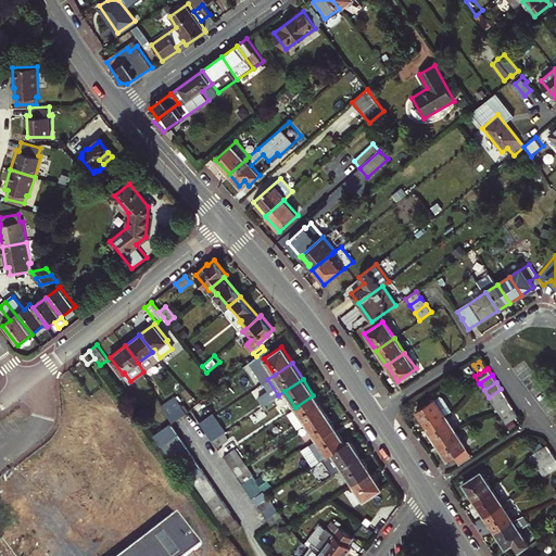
[(489,397),(493,404),(506,395),(501,389),(489,397)]
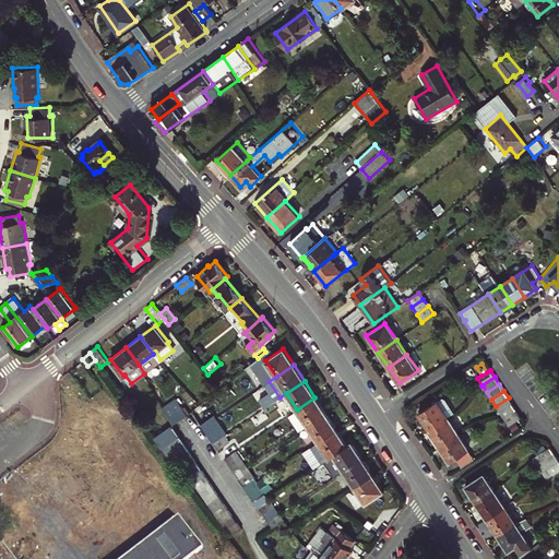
[(308,426),(325,414),(314,397),(297,409),(289,415),(300,430),(308,426)]
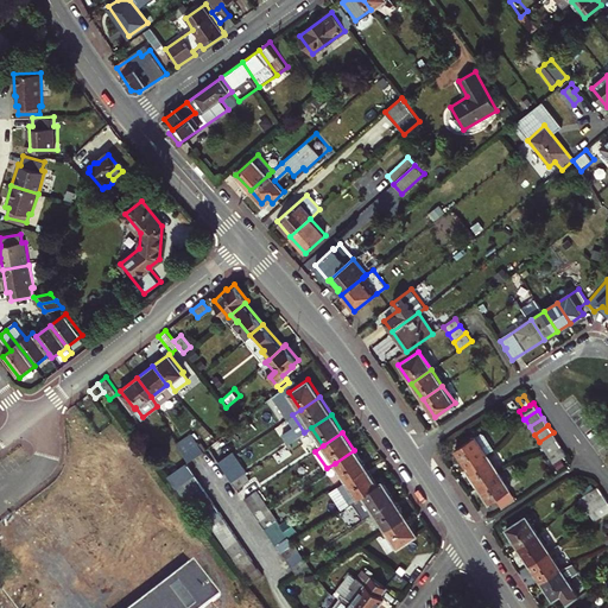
[(539,442),(544,449),(557,441),(553,432),(539,442)]
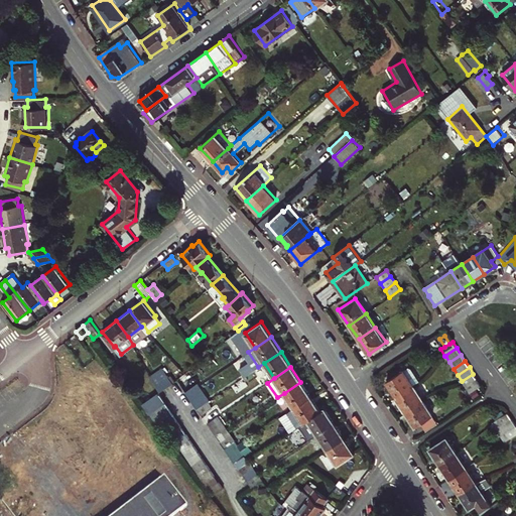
[(161,393),(174,382),(162,368),(152,377),(161,393)]
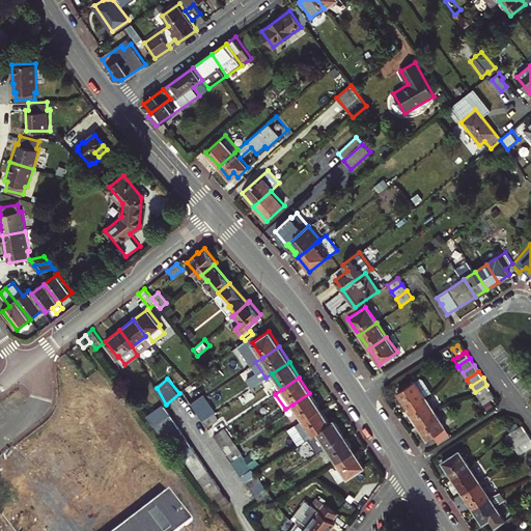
[(408,408),(424,396),(421,392),(427,388),(421,380),(418,380),(415,382),(414,381),(397,392),(408,408)]
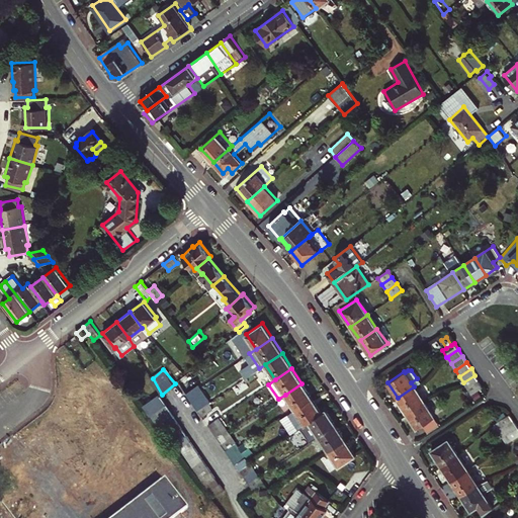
[(464,384),(467,389),(480,381),(475,375),(463,382),(464,384)]
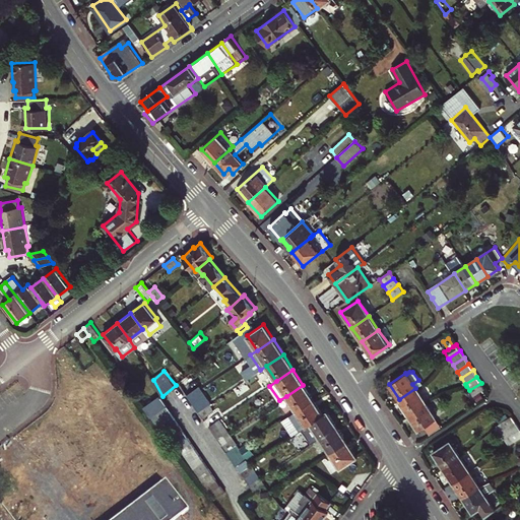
[(415,388),(421,385),(418,380),(412,384),(415,388)]
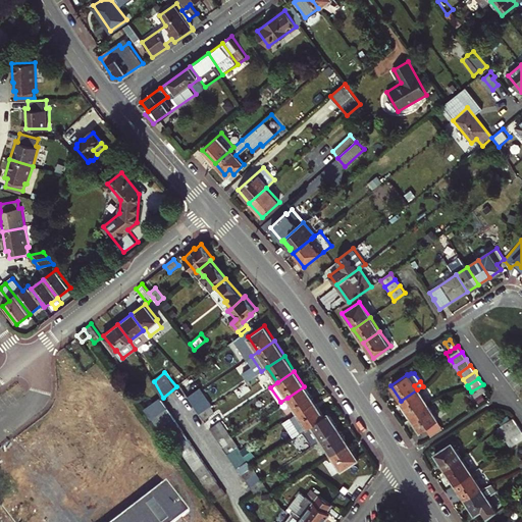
[(471,392),(475,399),(487,390),(483,384),(471,392)]
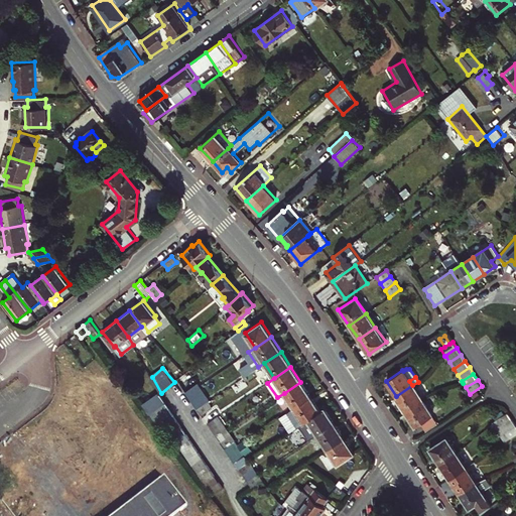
[(284,393),(293,407),(310,396),(300,382),(284,393)]
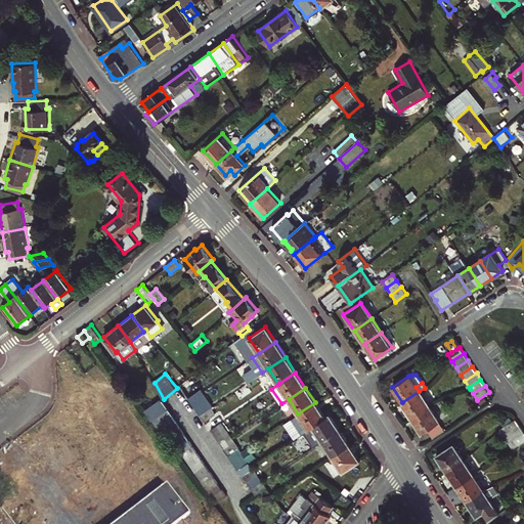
[(412,418),(429,407),(419,391),(402,402),(412,418)]
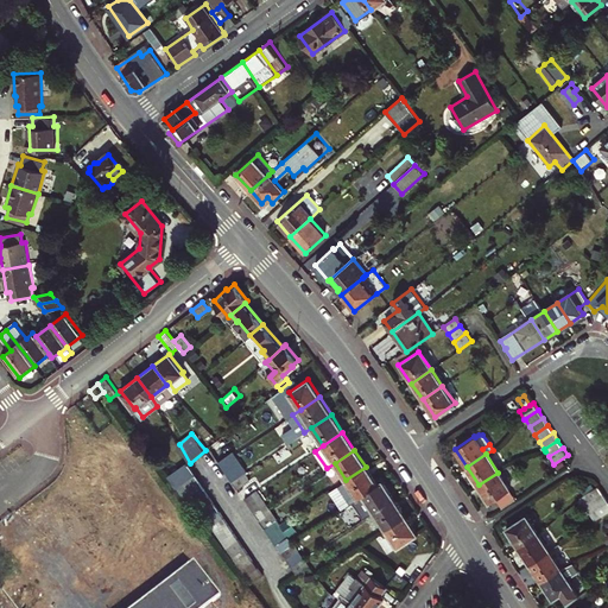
[(223,467),(228,474),(241,466),(236,458),(223,467)]
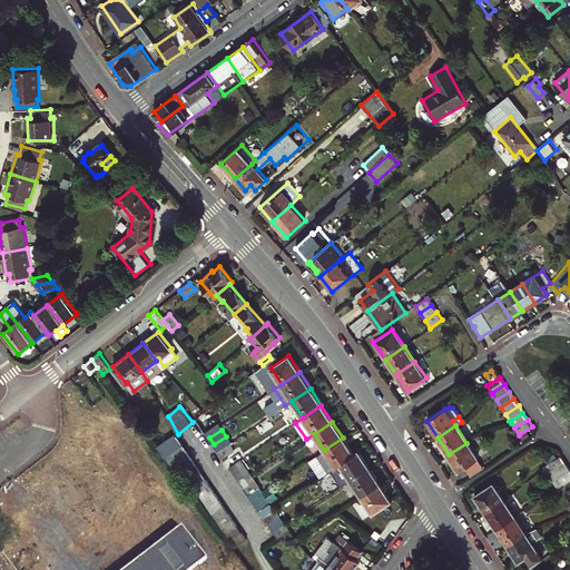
[(165,445),(169,452),(180,443),(176,436),(165,445)]
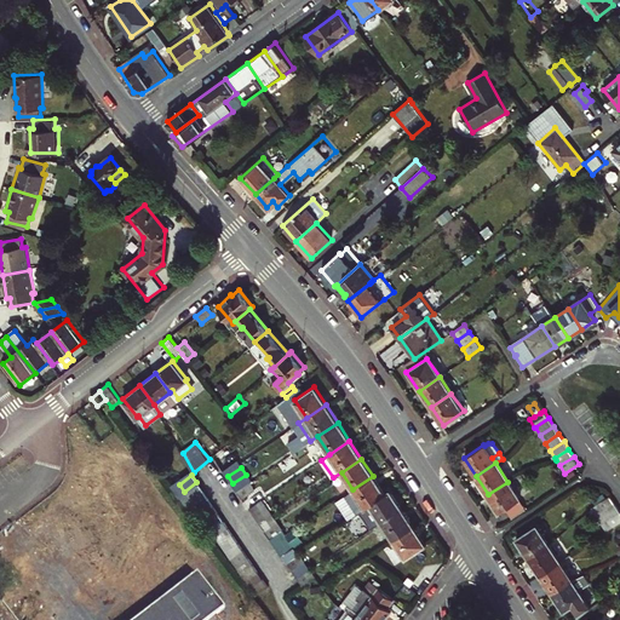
[(233,483),(237,491),(251,482),(246,475),(233,483)]
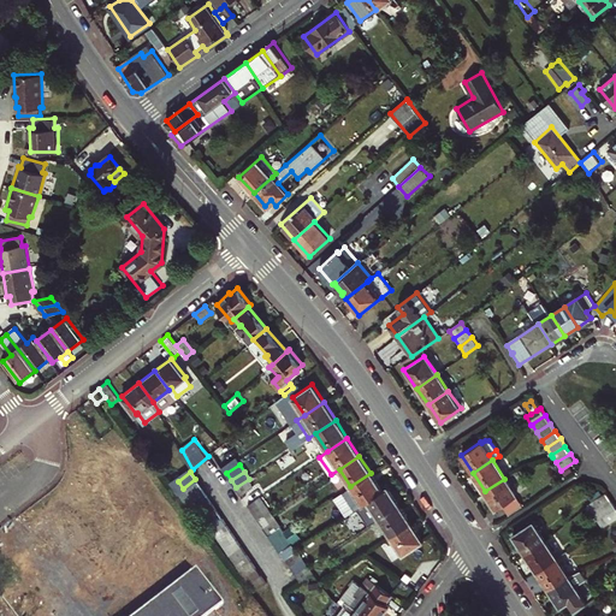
[(362,504),(367,502),(381,491),(371,473),(350,486),(362,504)]
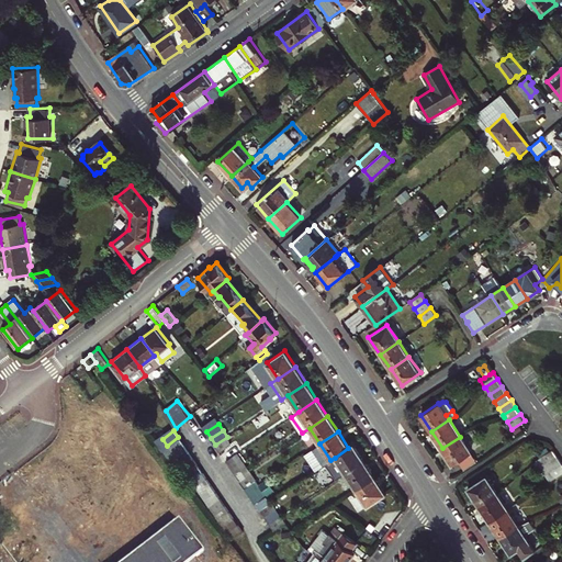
[(183,445),(178,437),(167,446),(171,452),(183,445)]
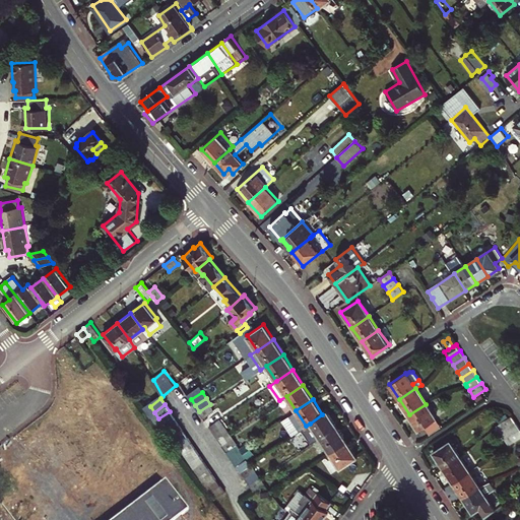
[(199,411),(204,418),(214,411),(210,404),(199,411)]
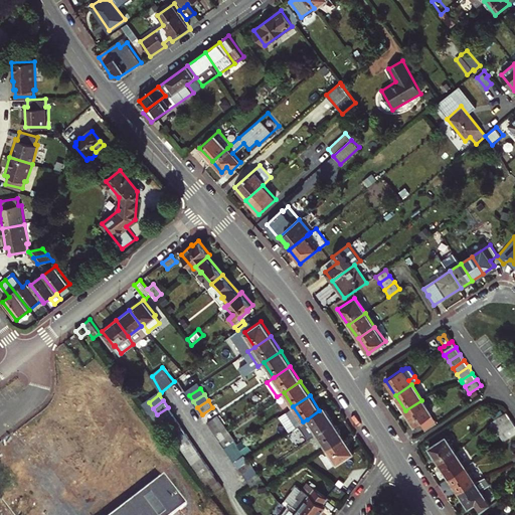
[(414,425),(432,415),(421,400),(405,410),(414,425)]
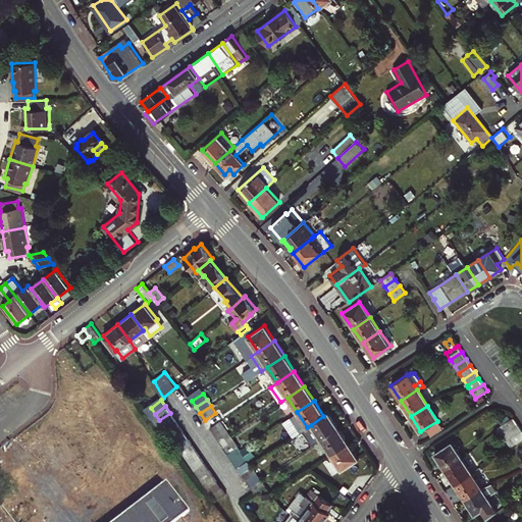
[(159,420),(163,426),(174,419),(170,413),(159,420)]
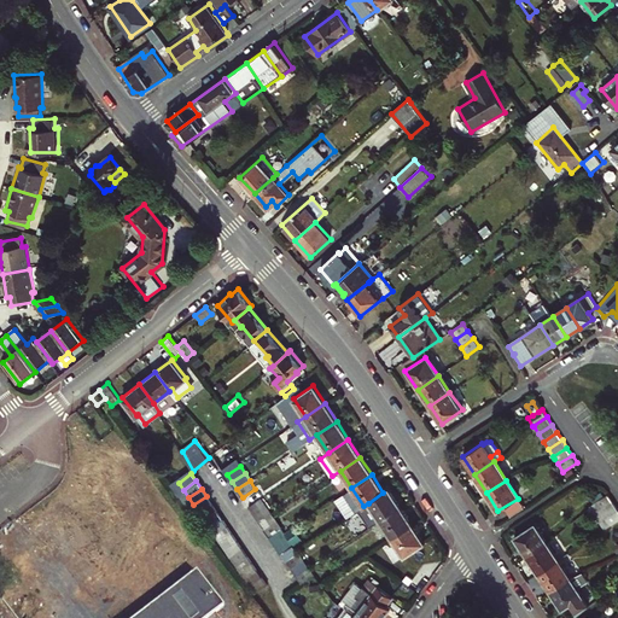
[(368,503),(380,520),(400,507),(388,489),(383,493),(368,503)]
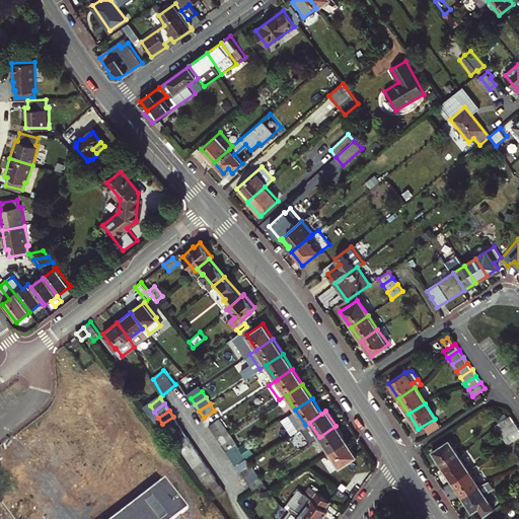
[(499,423),(503,429),(514,421),(510,415),(499,423)]
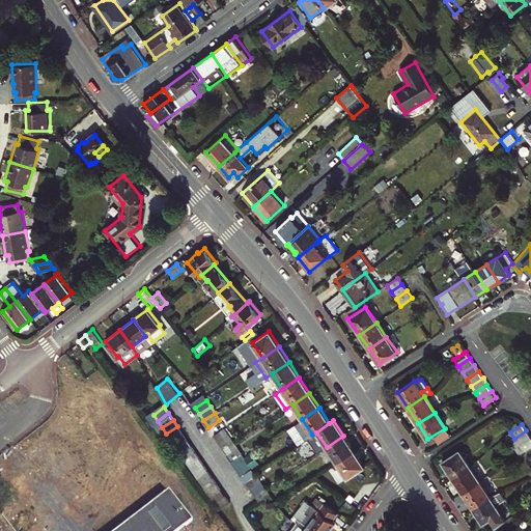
[(171,441),(183,434),(177,426),(166,434),(171,441)]
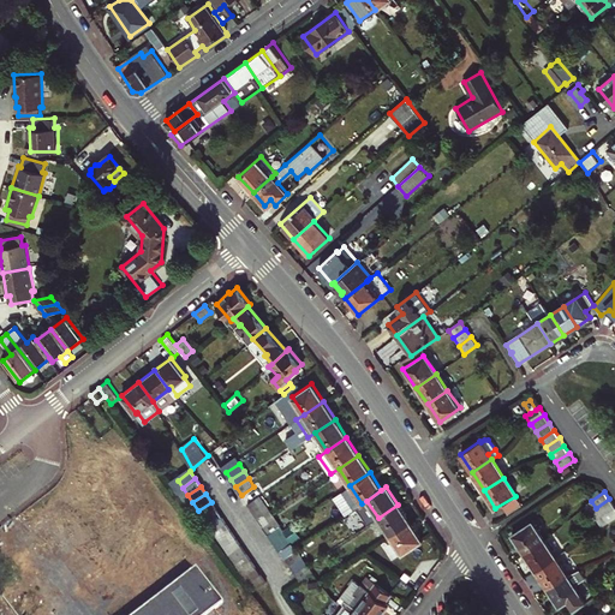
[(248,505),(252,512),(266,503),(261,496),(248,505)]
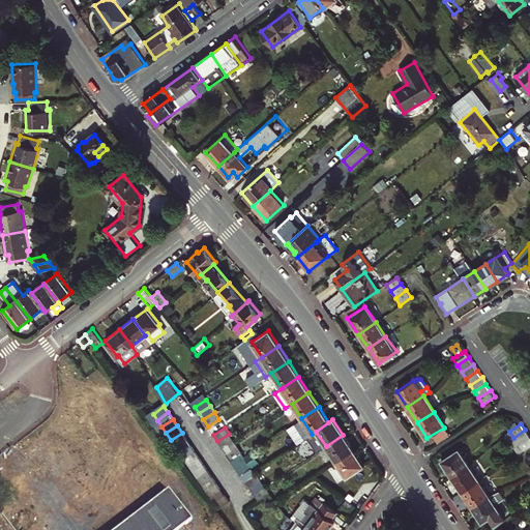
[(513,438),(519,444),(529,437),(525,430),(513,438)]
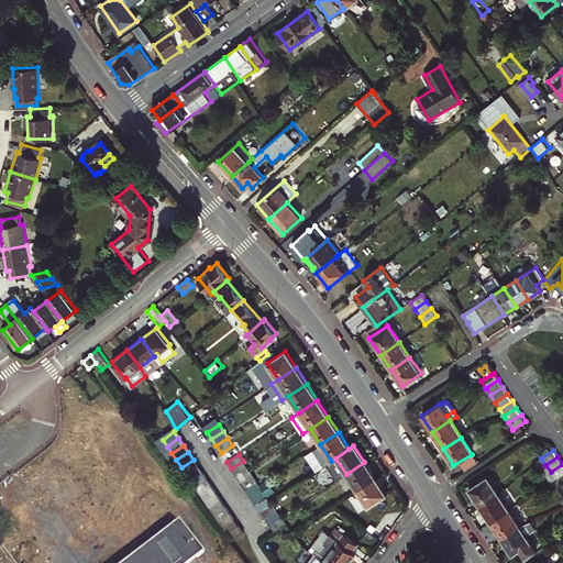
[(551,482),(555,478),(551,472),(545,465),(541,459),(537,462),(551,482)]
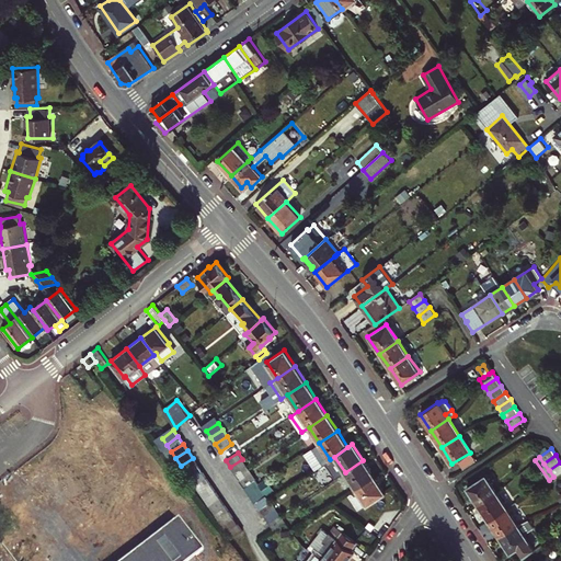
[(181,466),(185,472),(197,465),(193,458),(181,466)]
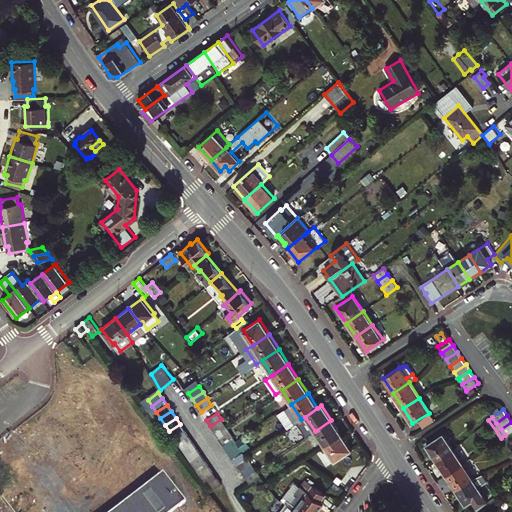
[(215,433),(225,425),(221,419),(210,426),(215,433)]
